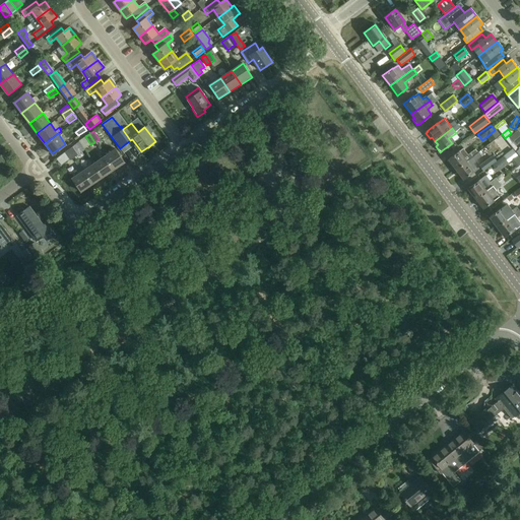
[(73,146),(69,149),(74,157),(78,154),(73,146)]
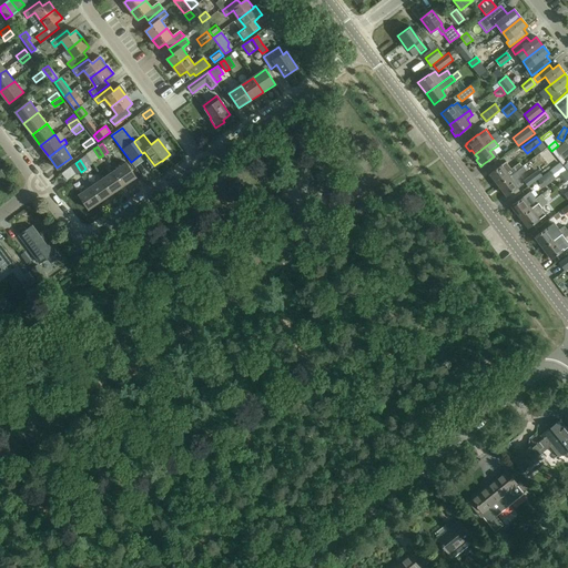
[(490,174),(488,175),(493,182),(495,181),(498,184),(517,171),(514,166),(511,169),(506,162),(501,165),(489,174),(490,174)]
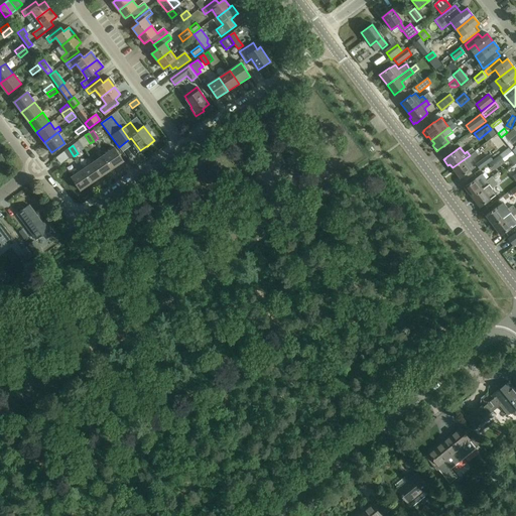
[(489,163),(494,170),(505,162),(505,161),(514,154),(509,147),(499,155),(489,163)]
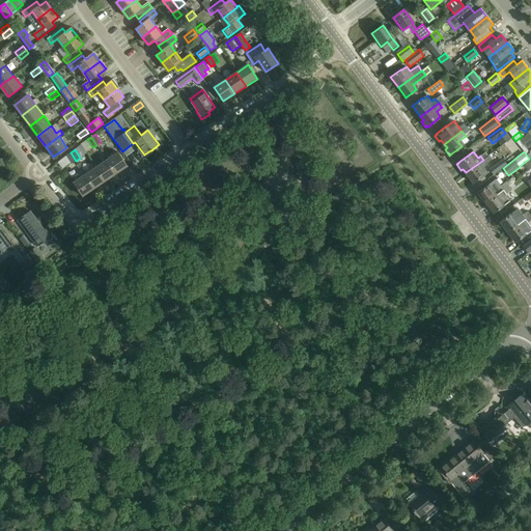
[(76,161),(71,152),(68,154),(66,156),(72,164),(76,161)]
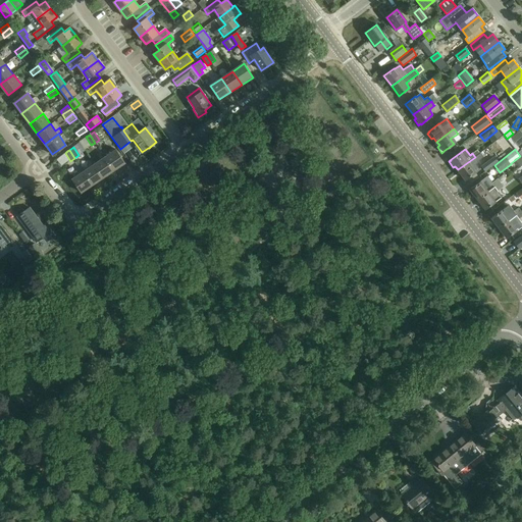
[(105,157),(114,171),(125,163),(116,150),(105,157)]
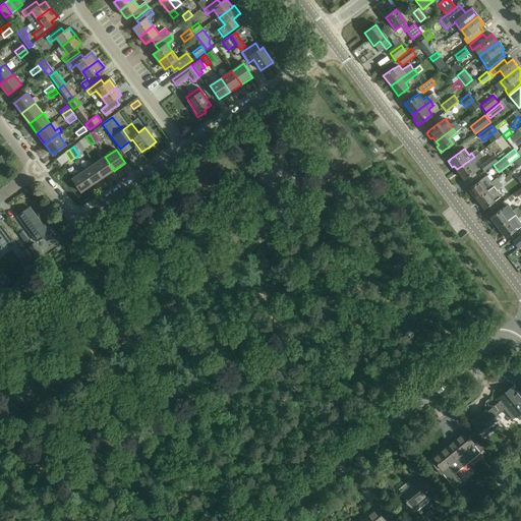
[(65,156),(57,162),(63,169),(71,163),(65,156)]
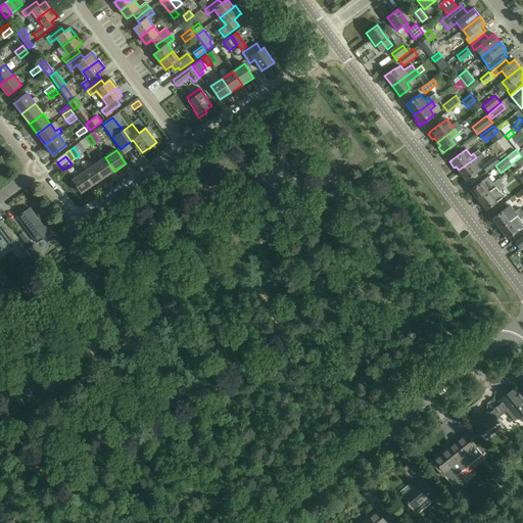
[(495,156),(482,167),(486,172),(500,161),(495,156)]
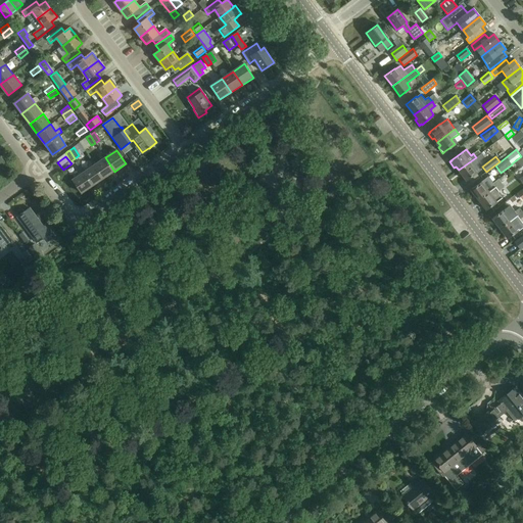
[(105,157),(94,164),(104,179),(114,172),(105,157)]
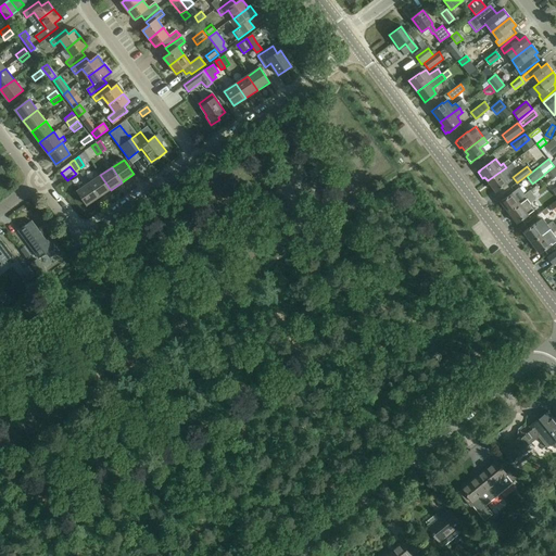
[(506,167),(488,180),(495,192),(510,180),(506,175),(510,173),(509,172),(506,167)]
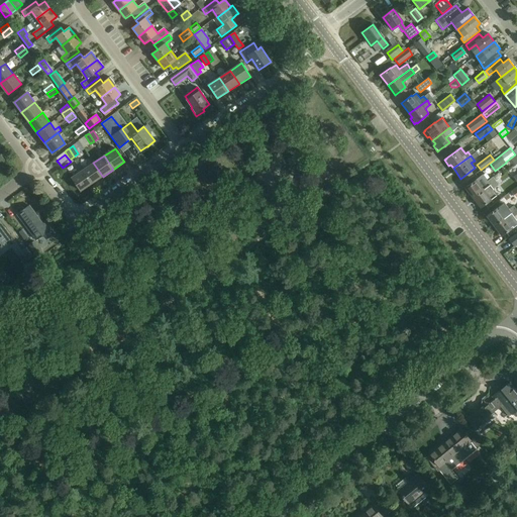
[(93,163),(83,170),(92,184),(103,177),(93,163)]
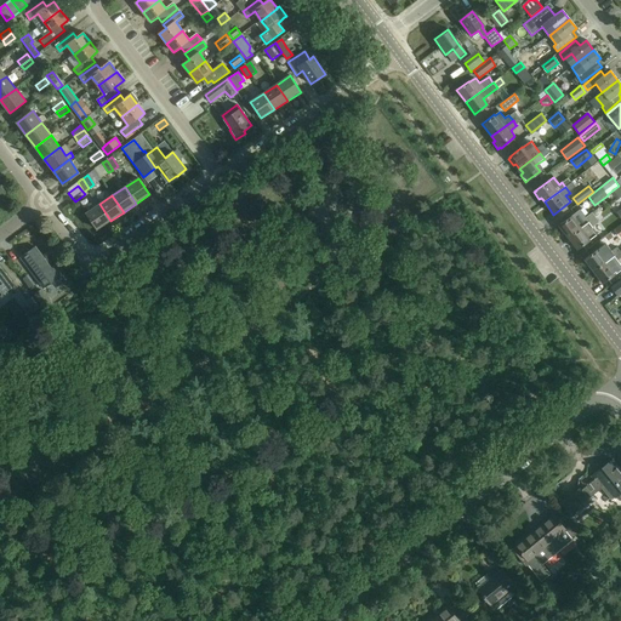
[(110,221),(100,204),(86,214),(97,229),(110,221)]
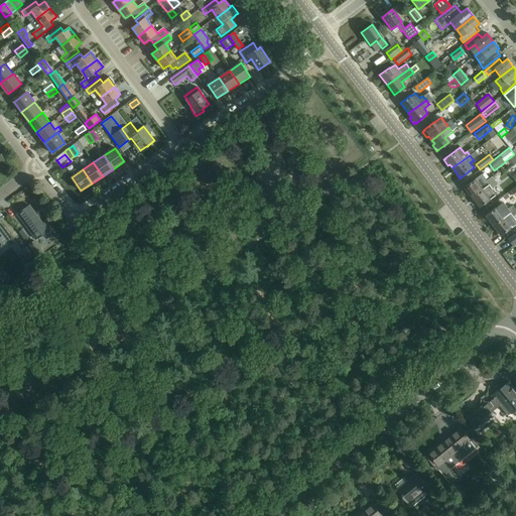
[(475,179),(465,187),(472,198),(489,184),(487,181),(486,180),(484,182),(480,176),(475,179)]
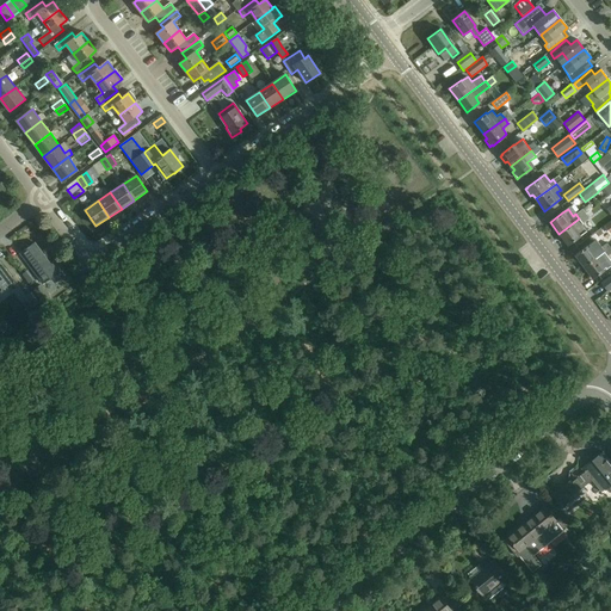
[(568,245),(587,230),(587,229),(585,232),(580,224),(582,223),(579,218),(559,234),(568,245)]
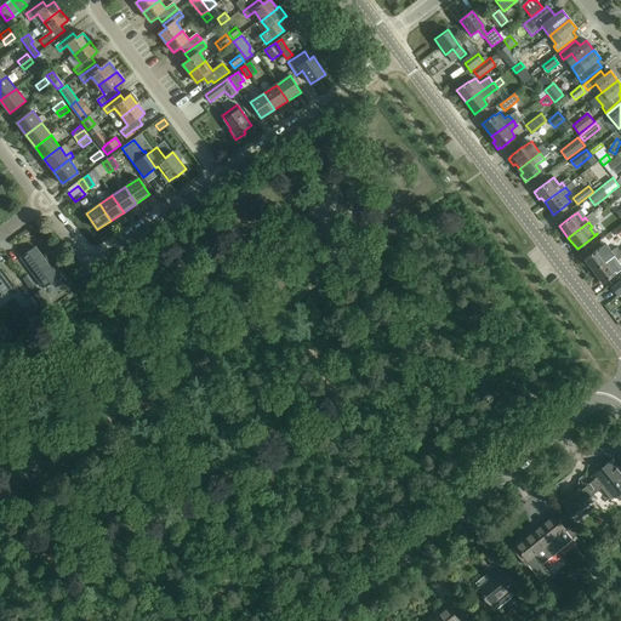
[(608,237),(600,243),(604,249),(613,244),(608,237)]
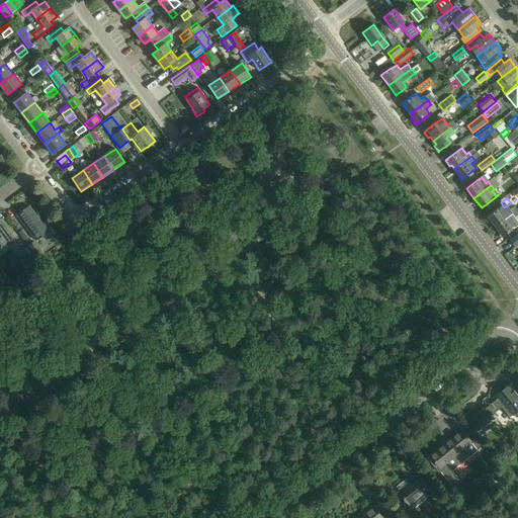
[(38,218),(37,218),(29,206),(18,214),(26,226),(26,227),(36,240),(42,235),(47,240),(55,234),(46,222),(42,224),(38,218)]
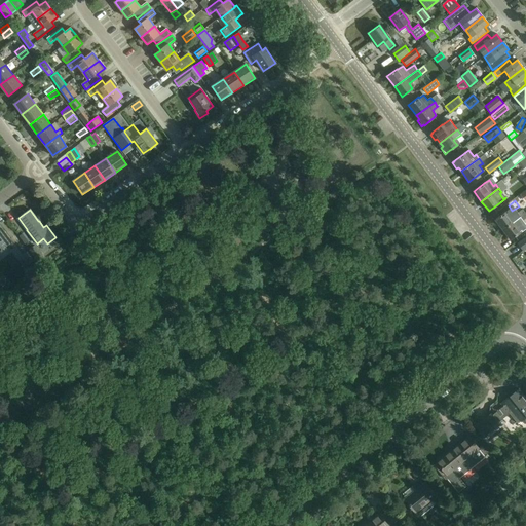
[(517,212),(510,217),(505,212),(495,219),(503,229),(521,217),(518,213),(517,212)]
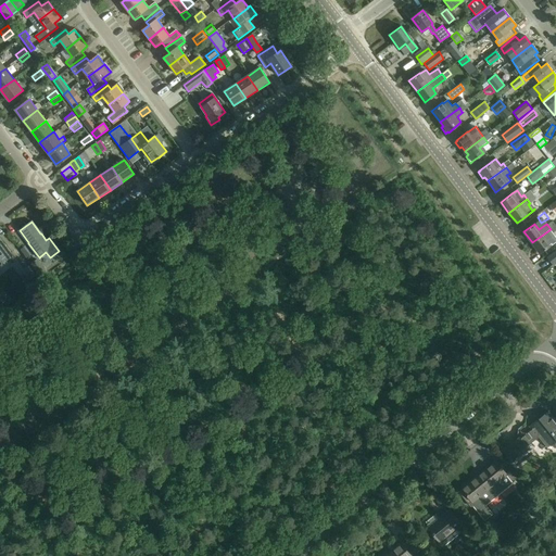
[(551,229),(532,242),(540,253),(555,240),(555,236),(553,232),(551,229)]
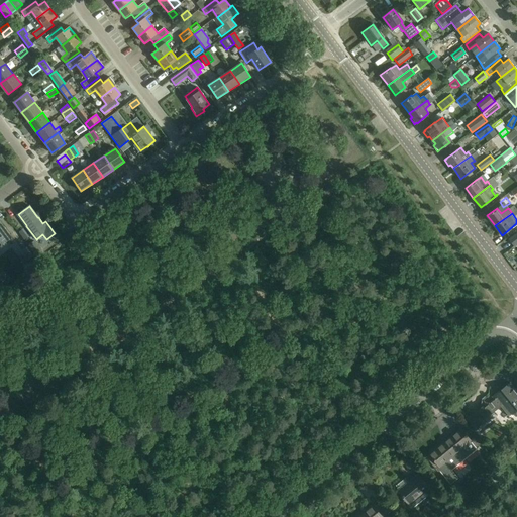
[(26,247),(22,250),(1,222),(0,222),(0,253),(10,245),(24,264),(33,256),(26,247)]
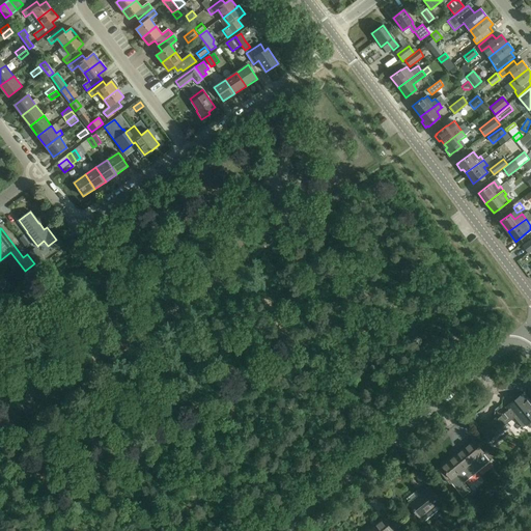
[(15,244),(20,253),(23,251),(18,242),(15,244)]
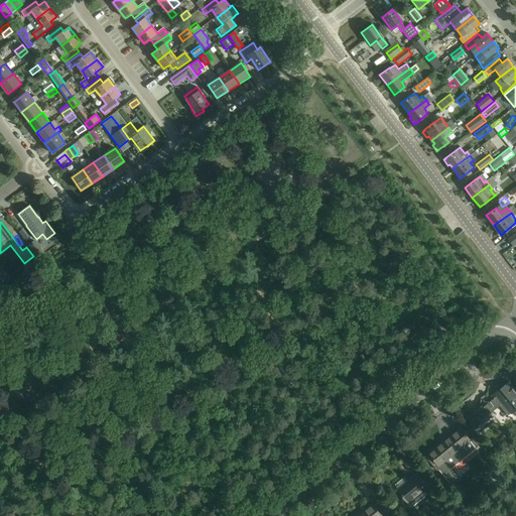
[(29,244),(36,254),(41,250),(34,241),(29,244)]
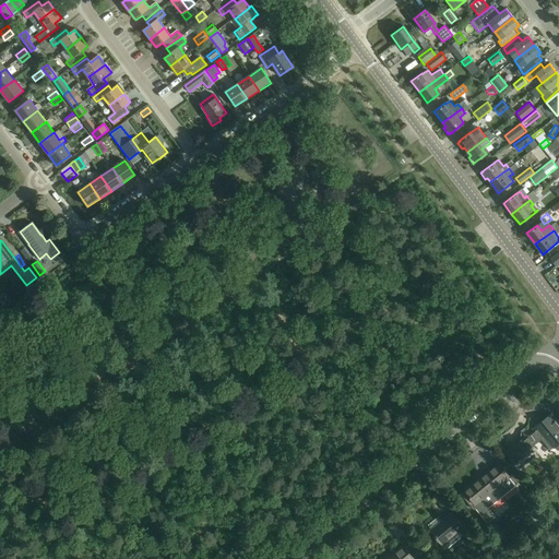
[(558,423),(551,414),(533,429),(535,432),(531,436),(528,436),(528,438),(523,441),(522,440),(506,453),(515,464),(532,451),(530,449),(542,440),(550,451),(558,443),(558,423)]
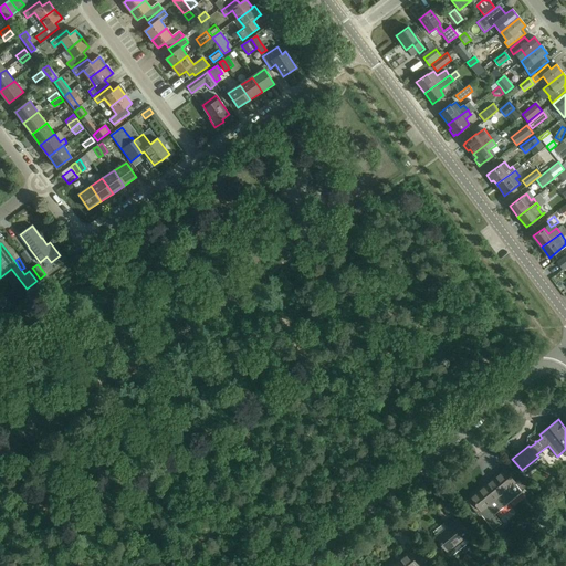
[(471,500),(468,502),(479,515),(482,515),(486,522),(523,493),(504,470),(470,498),(471,500)]
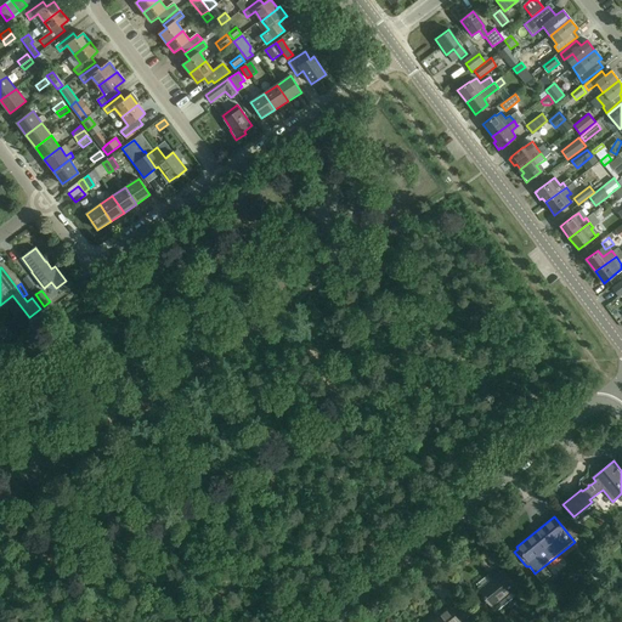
[(606,544),(608,546),(621,535),(621,522),(601,538),(604,542),(603,543),(604,547),(606,544)]
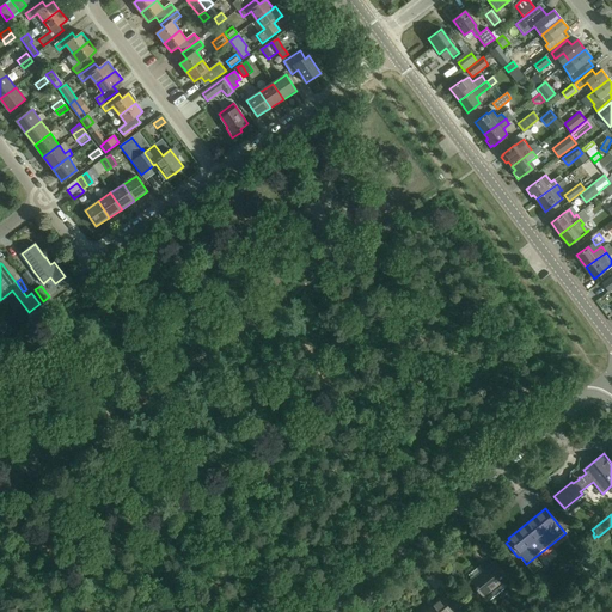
[(472,581),(489,601),(519,577),(503,560),(499,563),(496,561),(472,581)]
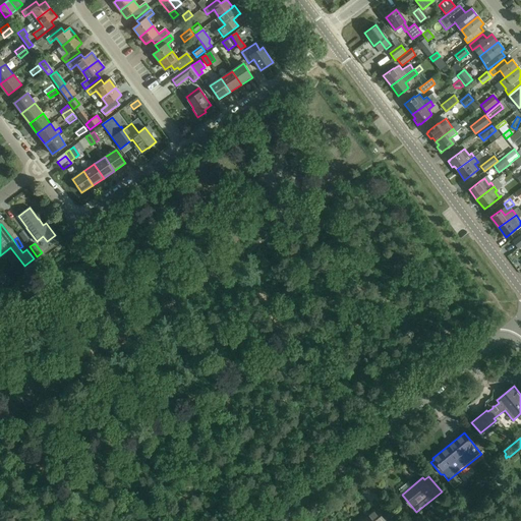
[(464,501),(468,507),(477,500),(472,494),(464,501)]
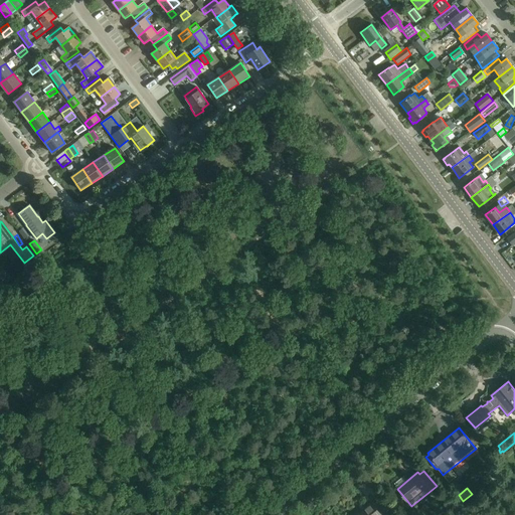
[(389,514),(377,500),(372,505),(370,503),(355,514),(389,514)]
